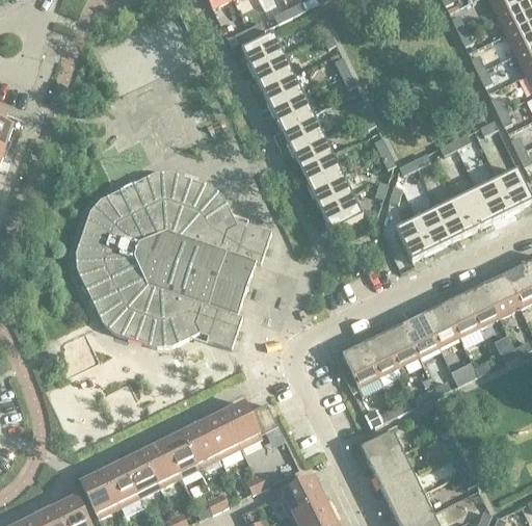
[(301,0),(288,7),(292,16),(306,8),(301,0)]
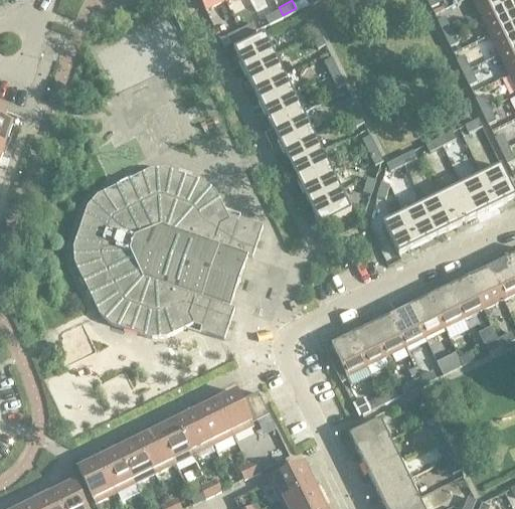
[(475,0),(481,12),(506,0),(475,0)]
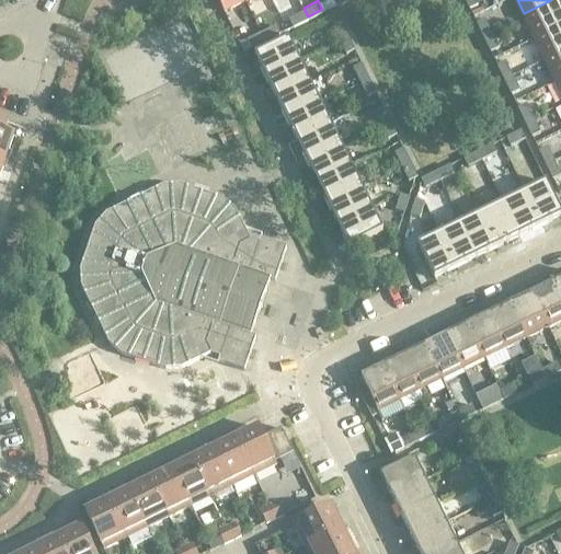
[(560,21),(560,3),(559,0),(551,0),(524,13),(534,34),(560,21)]
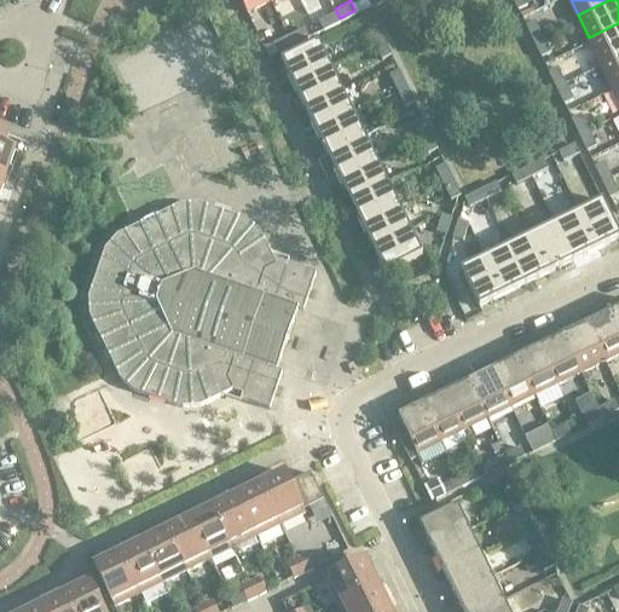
[(340,18),(335,9),(319,16),(324,26),(340,18)]
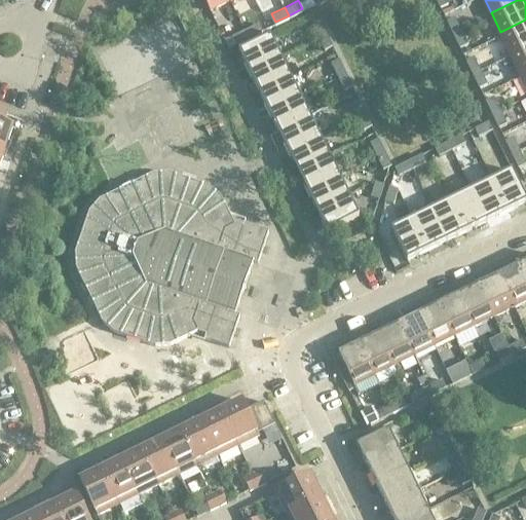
[(454,13),(446,17),(452,31),(460,27),(454,13)]
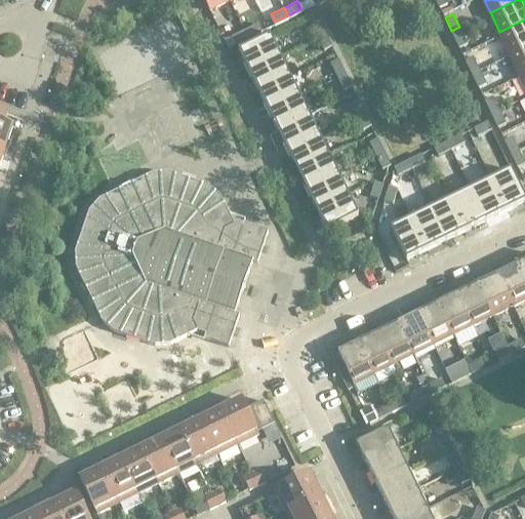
[(325,29),(319,15),(311,20),(317,33),(325,29)]
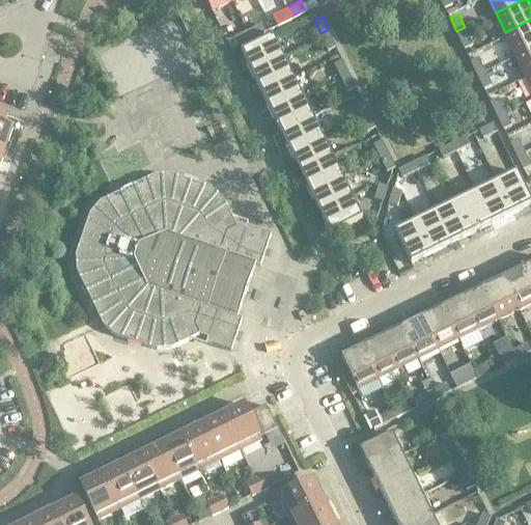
[(260,20),(247,27),(251,34),(264,28),(260,20)]
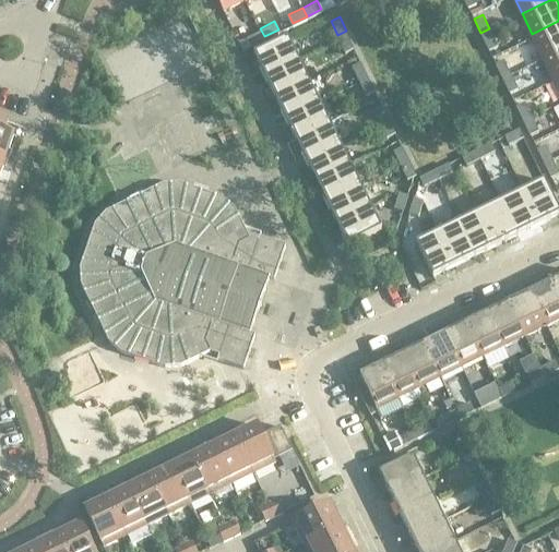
[(558,47),(558,21),(532,34),(543,56),(558,47)]
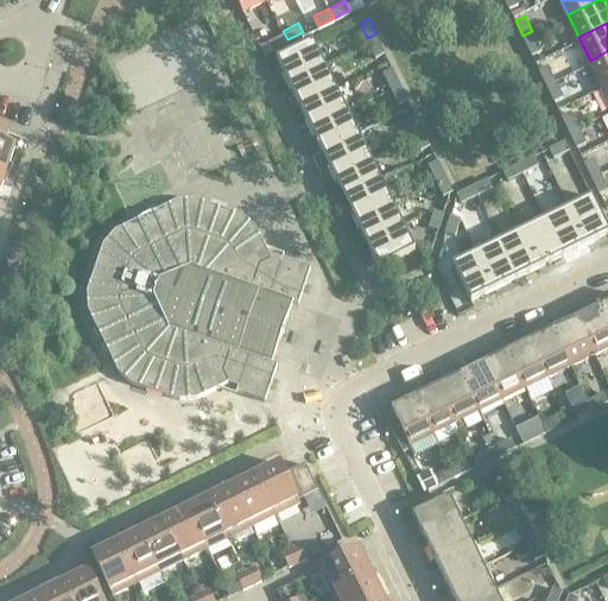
[(287,39),(283,31),(267,38),(272,48),(287,39)]
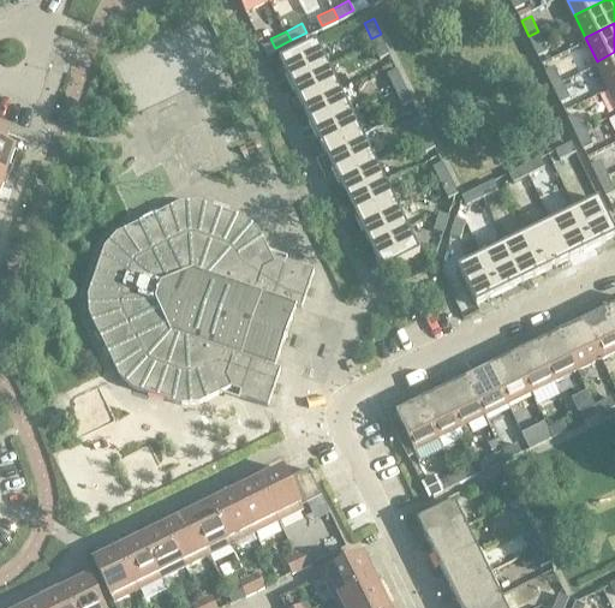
[(547,47),(538,31),(529,36),(537,52),(547,47)]
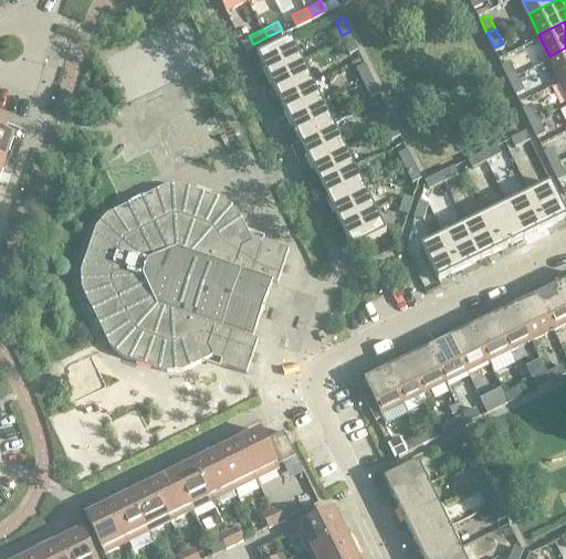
[(357,45),(350,31),(342,35),(349,50),(357,45)]
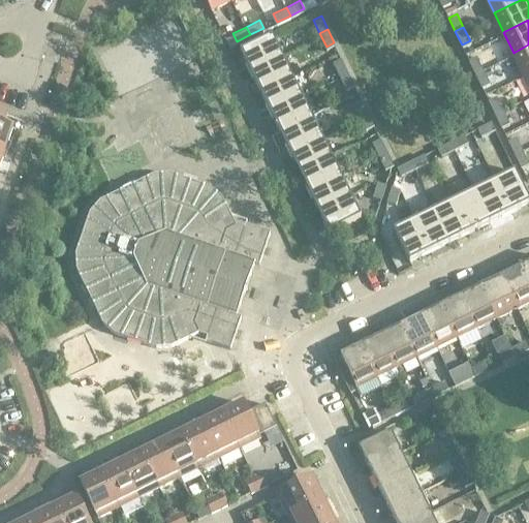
[(282,52),(272,31),(240,47),(250,67),(282,52)]
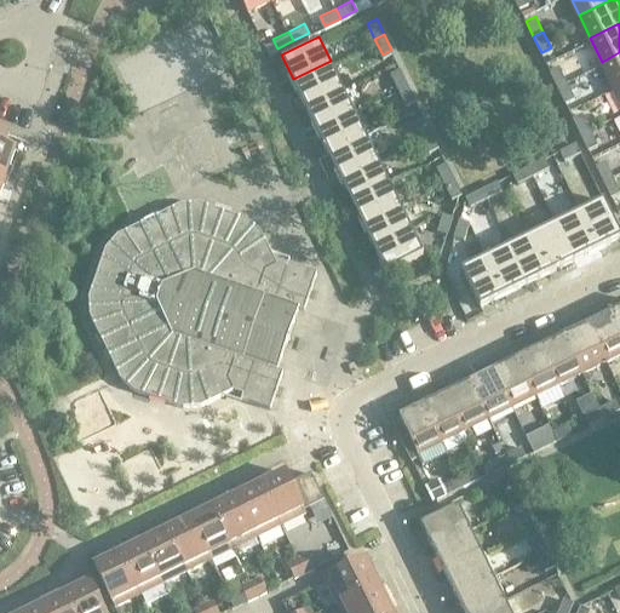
[(619,81),(619,52),(602,62),(613,85),(619,81)]
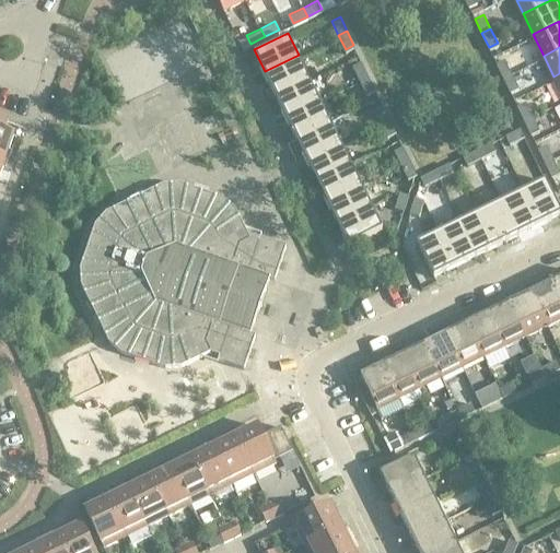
[(308,75),(299,55),(265,71),(275,93),(308,75)]
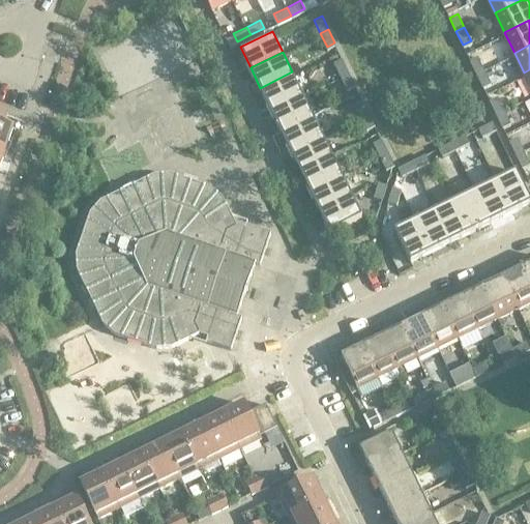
[(477,54),(469,58),(475,71),(483,67),(477,54)]
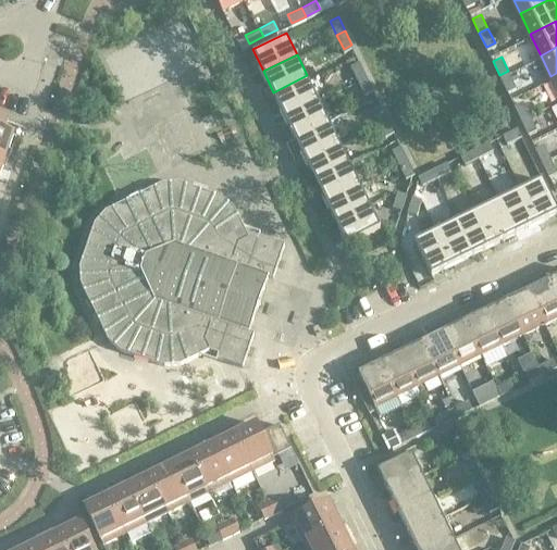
[(366,73),(359,59),(350,63),(357,77),(366,73)]
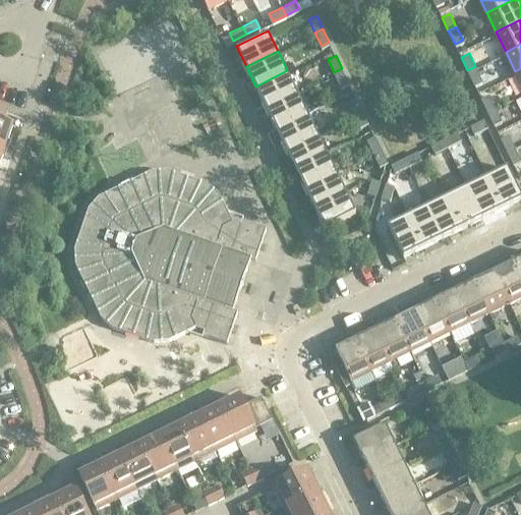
[(482,79),(475,66),(467,70),(474,83),(482,79)]
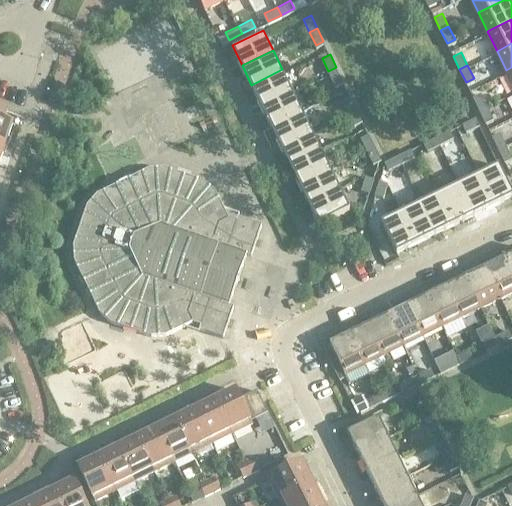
[(342,80),(336,67),(328,71),(335,84),(342,80)]
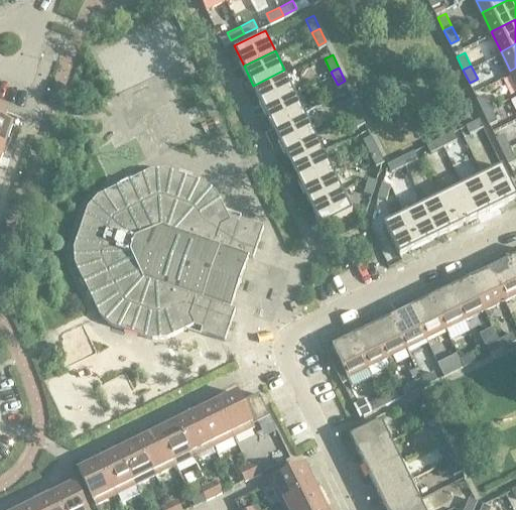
[(294,90),(284,70),(253,86),(263,105),(294,90)]
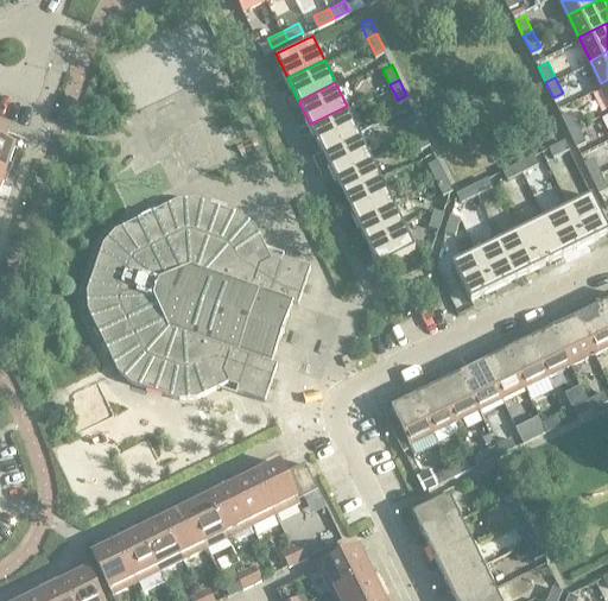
[(358,128),(347,106),(310,124),(321,146),(358,128)]
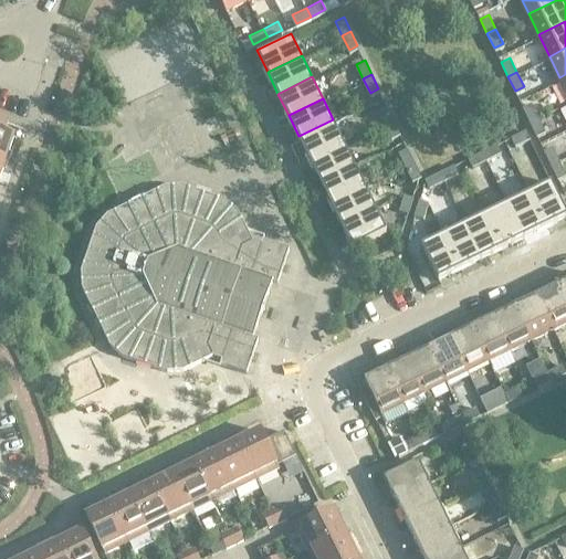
[(531,99),(522,104),(528,118),(537,114),(531,99)]
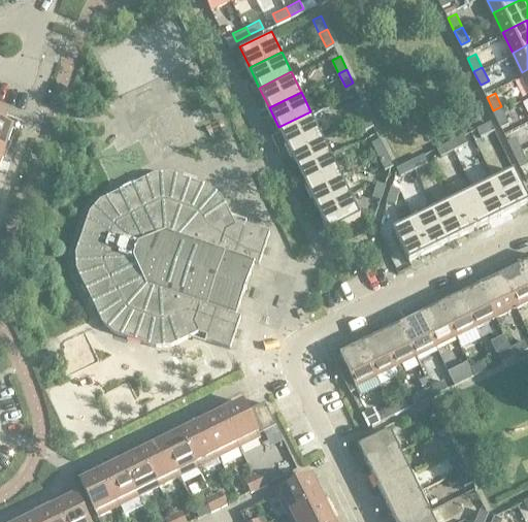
[(366,109),(360,96),(352,100),(358,113),(366,109)]
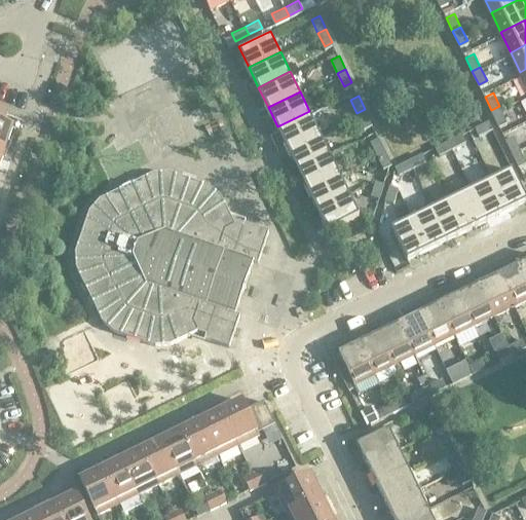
[(0,104),(0,143),(5,145),(12,122),(2,119),(6,107),(0,104)]
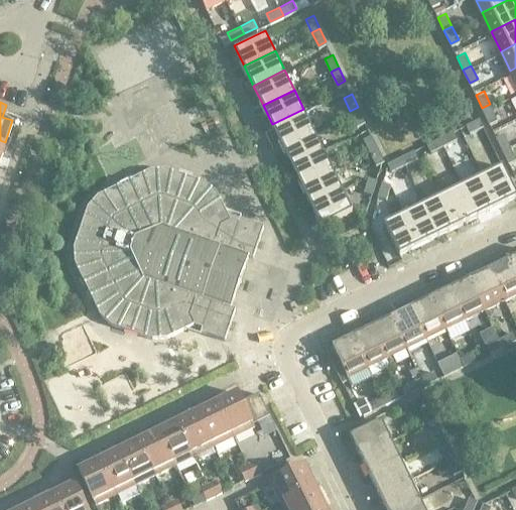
[(497,118),(490,104),(482,108),(489,121),(497,118)]
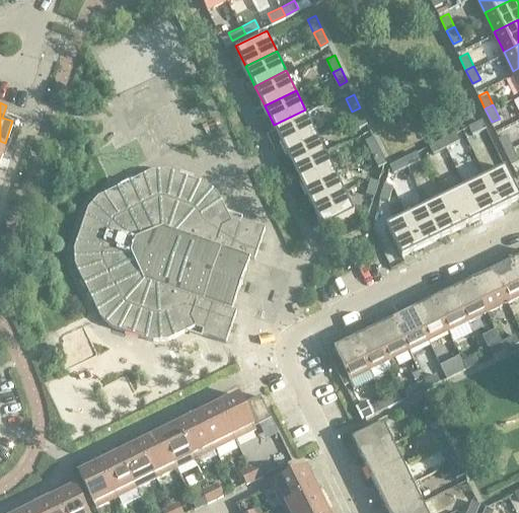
[(366,121),(360,107),(352,112),(359,125),(366,121)]
